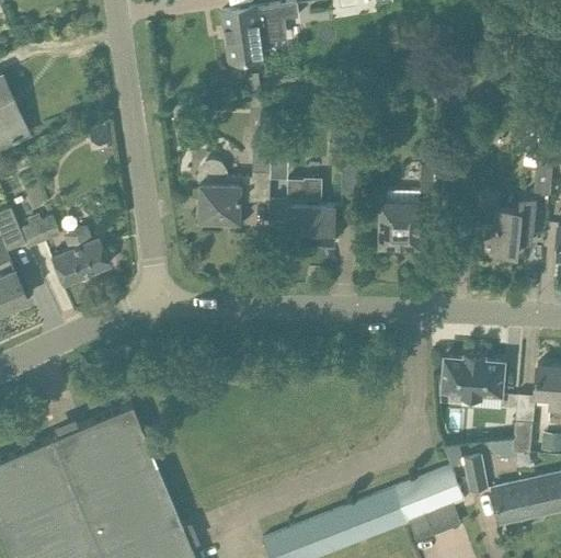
[(244,8),(222,11),(230,64),(252,60),(263,59),(260,38),(284,35),(282,16),(298,14),(297,3),(296,1),(279,3),(256,8),(256,7),(244,8)]
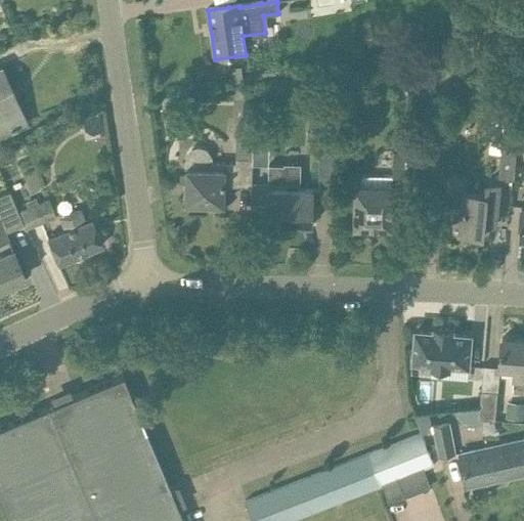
[(0,135),(26,125),(14,100),(12,101),(7,90),(10,89),(1,69),(0,69),(0,135)]
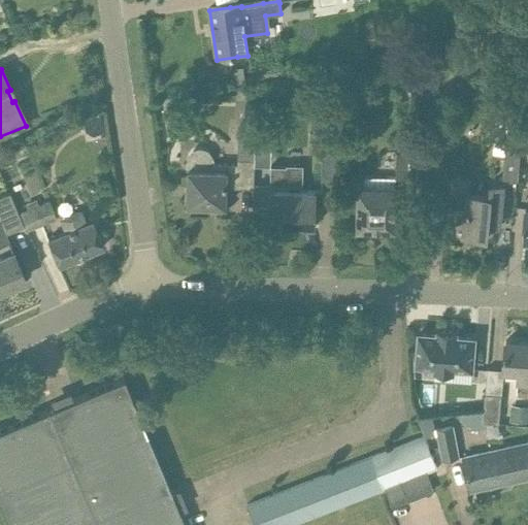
[(336,185),(339,120),(324,120),(322,184),(336,185)]
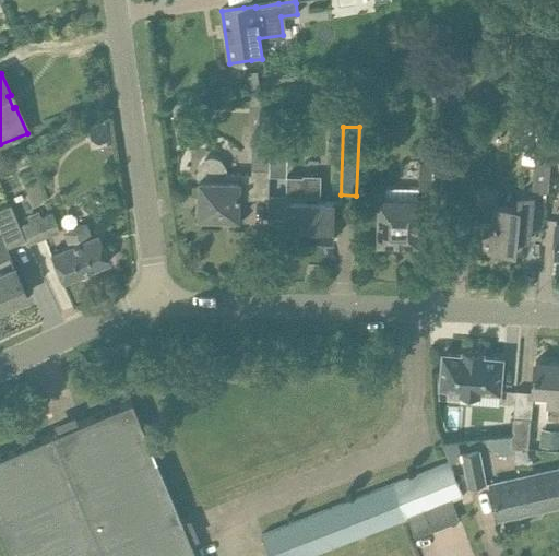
[(199,170),(200,180),(199,217),(195,217),(195,219),(215,220),(215,214),(238,214),(238,220),(239,220),(240,200),(246,200),(246,192),(251,192),(251,200),(269,201),(269,179),(270,172),(269,172),(270,137),(252,137),(251,177),(245,176),(226,176),(225,166),(222,163),(218,161),(212,160),(206,160),(201,164),(199,170)]
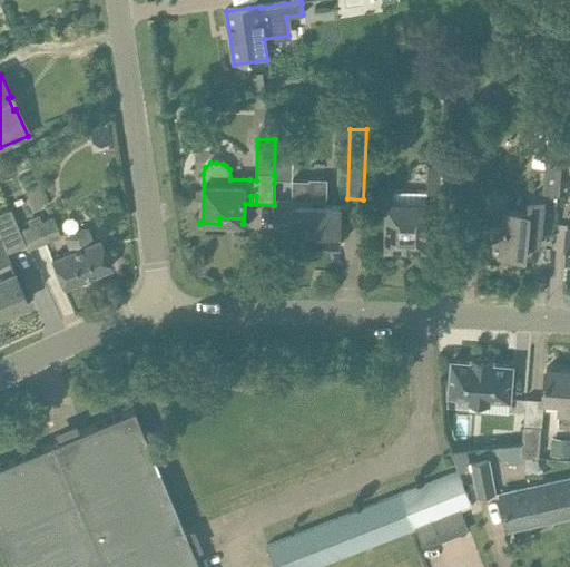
[(558,196),(562,142),(548,139),(543,195),(558,196)]
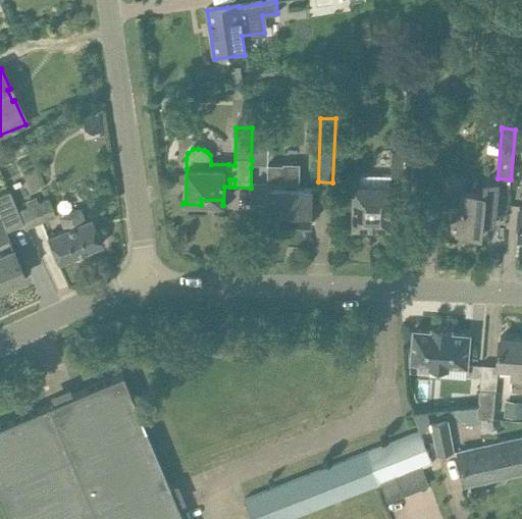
[(356,176),(355,226),(392,227),(393,190),(408,190),(409,153),(392,153),(392,177),(356,176)]
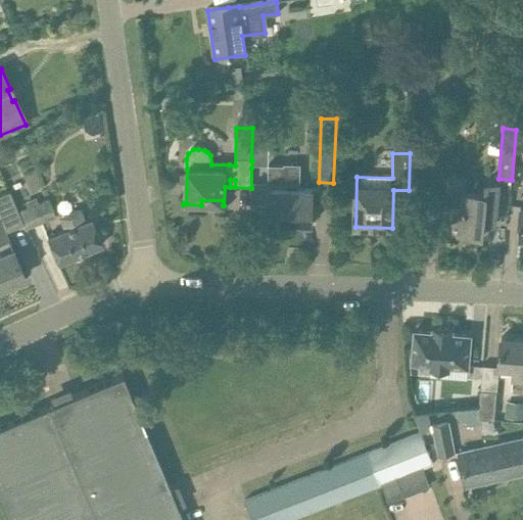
[(268,163),(268,186),(283,186),(283,189),(272,189),(271,225),(312,226),(313,190),(298,190),(299,187),(300,187),(300,162),(284,162),(284,164),(268,163)]
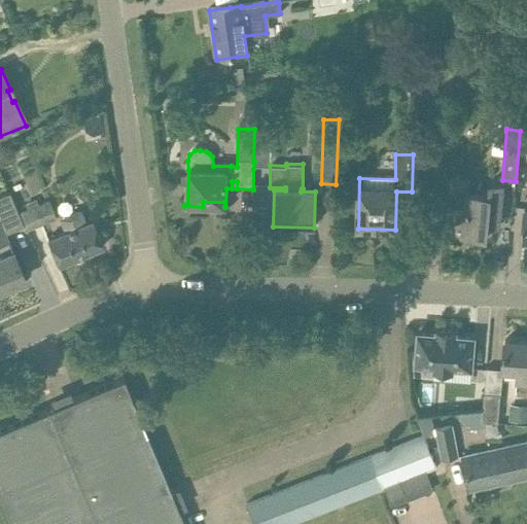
[(498,226),(500,206),(502,185),(491,184),(490,197),(469,195),(471,179),(451,179),(449,222),(463,223),(462,236),(486,238),(488,225),(498,226)]
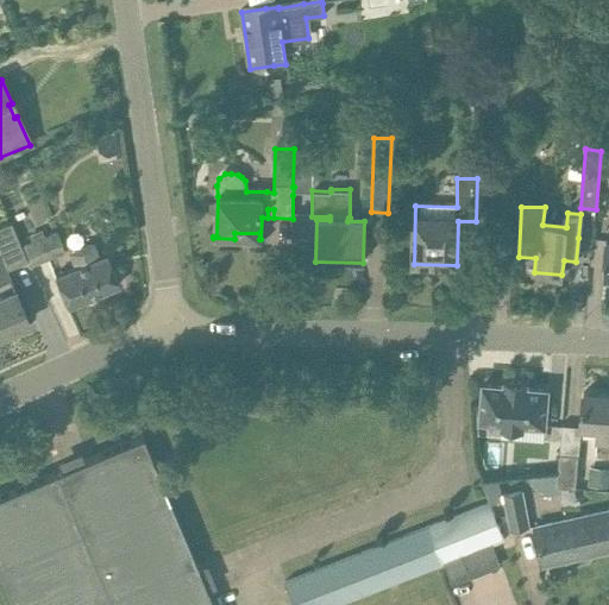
[(0,336),(29,325),(19,303),(7,271),(27,264),(12,224),(0,228),(0,260),(0,262),(0,260),(0,336)]
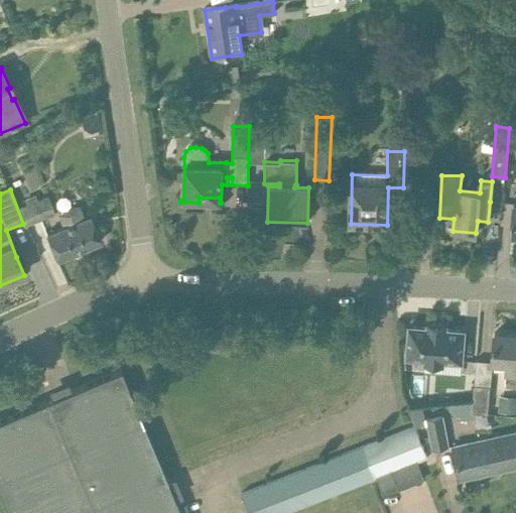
[(54,215),(47,198),(37,202),(35,197),(24,202),(26,207),(18,210),(26,227),(54,215)]
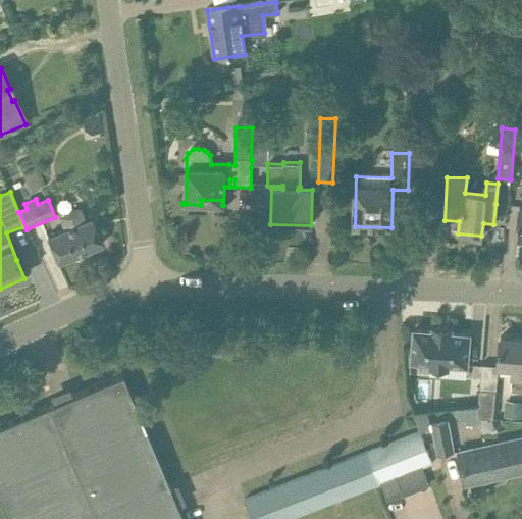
[(59,219),(64,231),(47,240),(57,265),(102,246),(91,220),(87,222),(81,209),(59,219)]
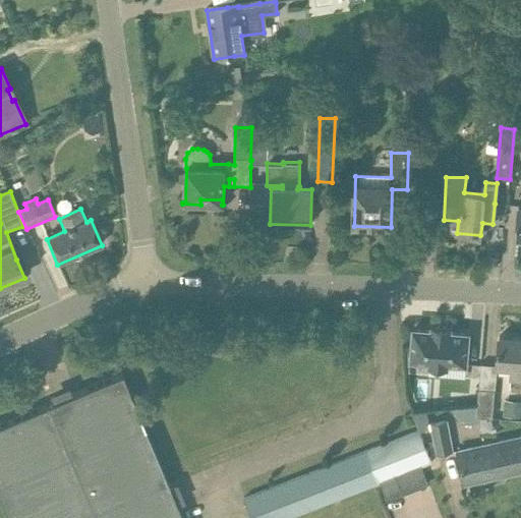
[(428,367),(448,369),(448,365),(466,367),(469,336),(450,334),(451,330),(431,329),(431,333),(413,331),(410,362),(428,363),(428,367)]
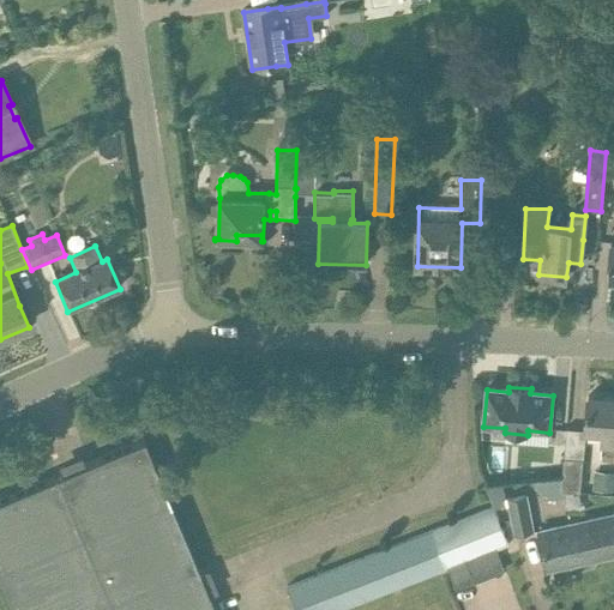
[(613,450),(613,400),(588,398),(585,433),(603,434),(602,448),(613,450)]
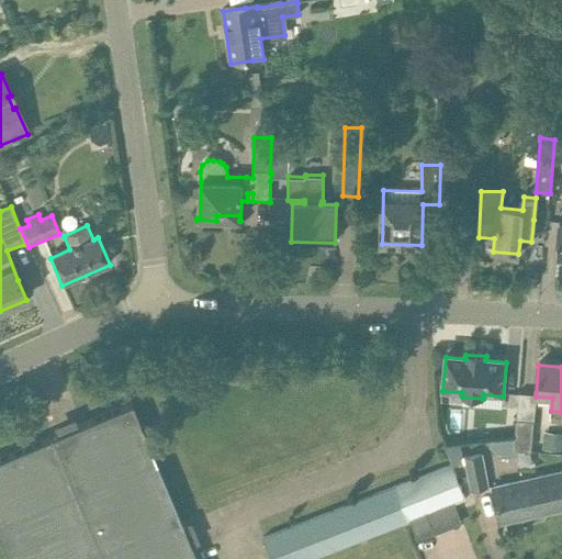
[(0,459),(0,543),(7,558),(195,558),(131,405),(0,459)]
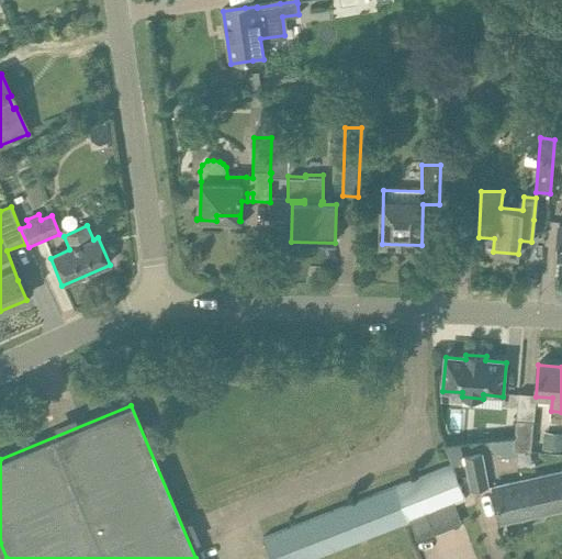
[(515,440),(514,453),(519,453),(530,454),(534,423),(516,422),(515,440)]
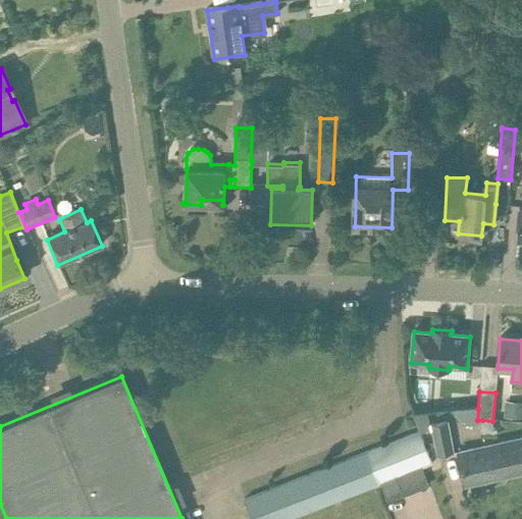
[(521,405),(506,404),(505,420),(521,421),(521,415),(521,405)]
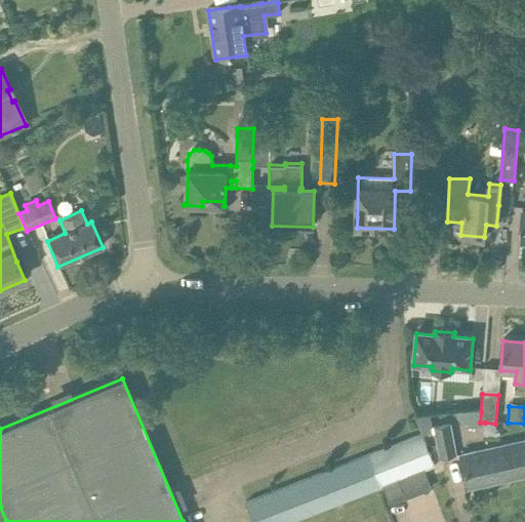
[(415,417),(422,435),(422,436),(431,435),(431,431),(429,416),(415,417)]
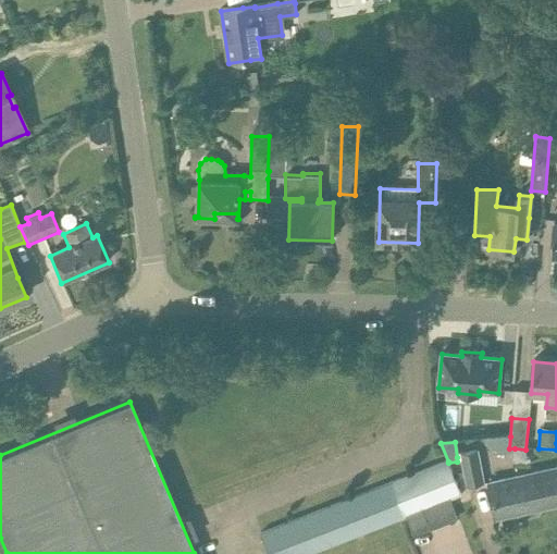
[(483,484),(477,452),(461,455),(468,487),(483,484)]
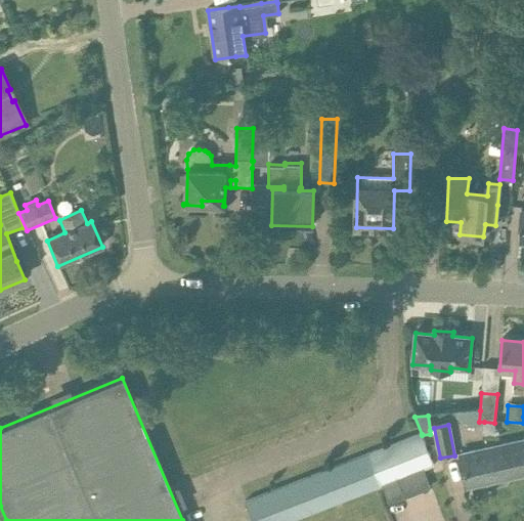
[(369,454),(383,487),(386,496),(401,490),(398,481),(434,468),(422,435),(369,454)]
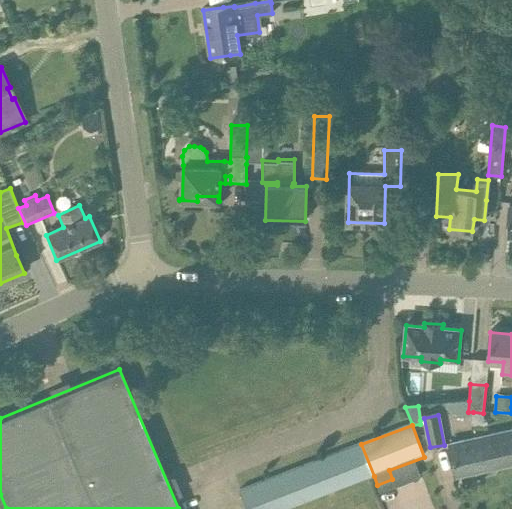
[(511,464),(511,431),(450,445),(456,477),(511,464)]
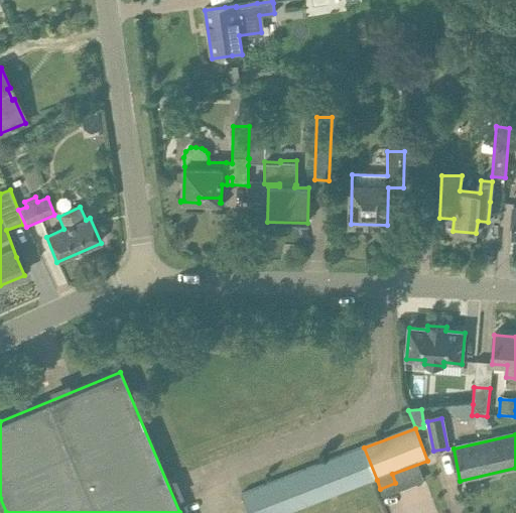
[(242,495),(247,508),(248,512),(290,512),(377,480),(364,447),(242,495)]
